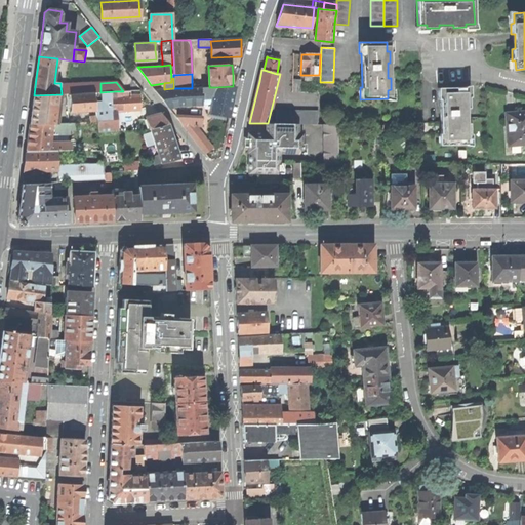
[(293,82),(293,91),(301,91),(301,84),(293,82)]
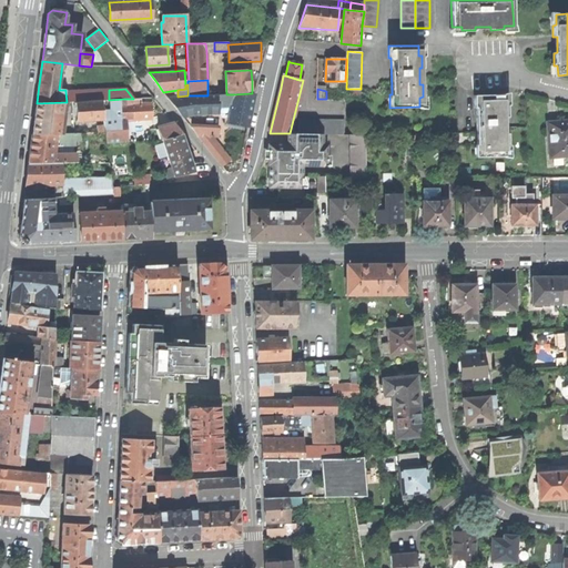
[(109,100),(109,90),(90,91),(90,101),(109,100)]
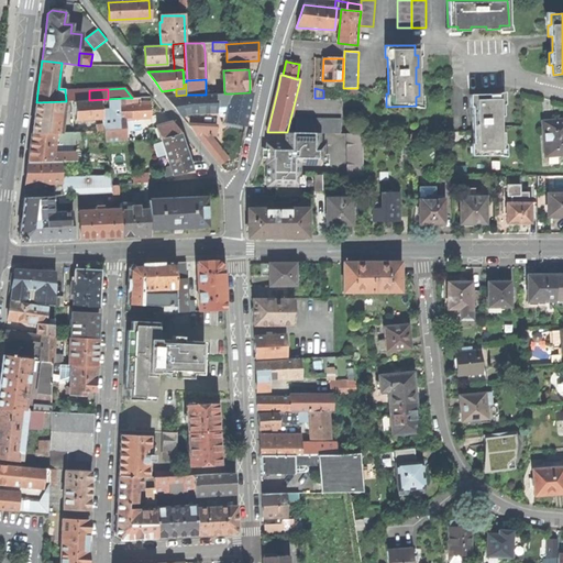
[(89,100),(89,90),(65,91),(66,101),(89,100)]
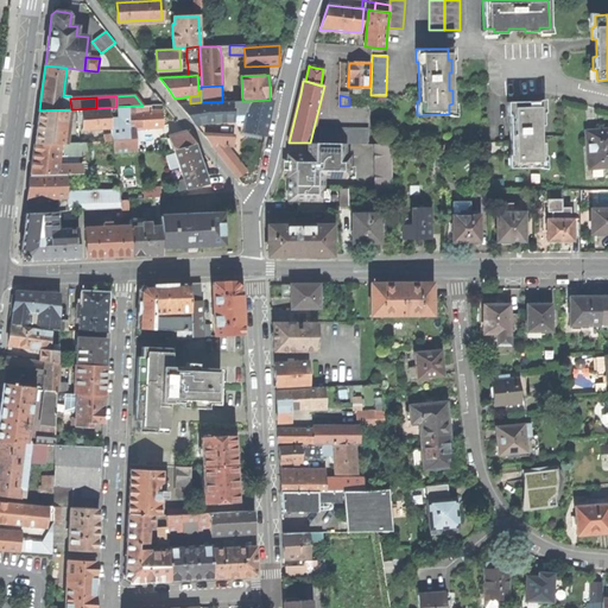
[(273,100),(270,100),(249,101),(247,112),(244,130),(266,134),(267,125),(273,100)]
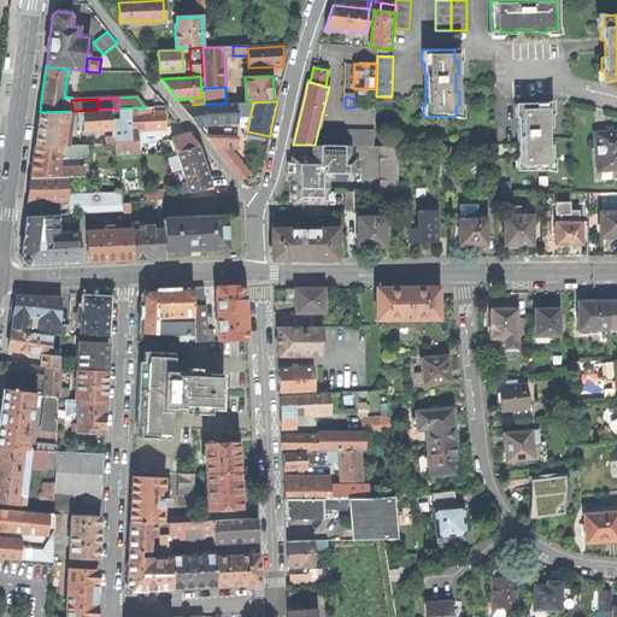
[(239,115),(238,103),(225,104),(204,104),(193,105),(182,105),(191,116),(199,127),(211,123),(239,123),(239,115)]
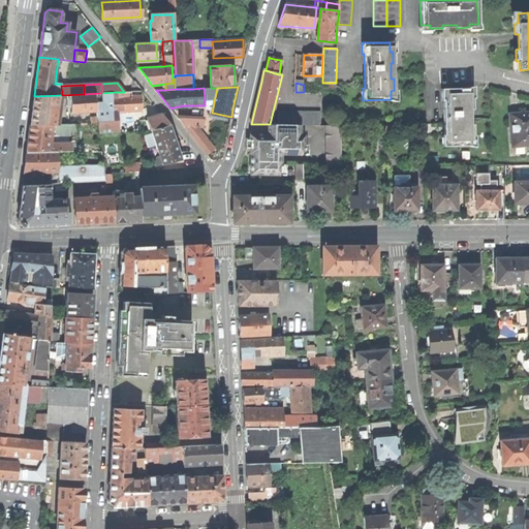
[(215,97),(217,88),(211,88),(204,88),(205,98),(215,97)]
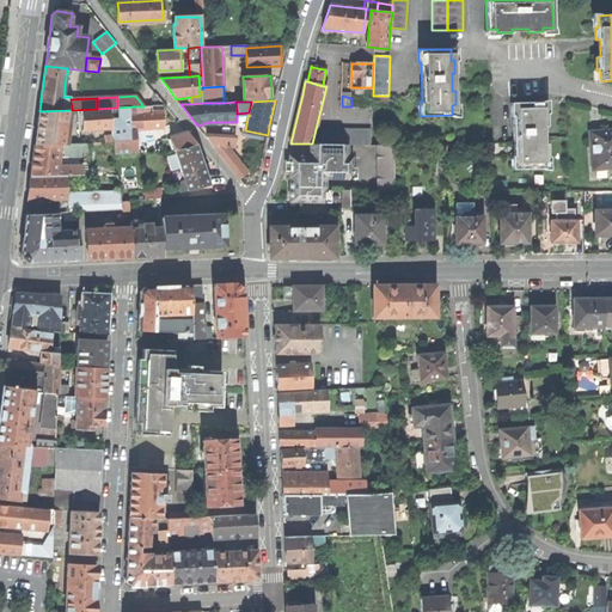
[(512,157),(512,170),(544,169),(544,158),(548,158),(548,145),(544,145),(544,127),(546,127),(546,114),(543,114),(542,102),(525,103),(509,103),(510,116),(512,116),(514,157),(512,157)]
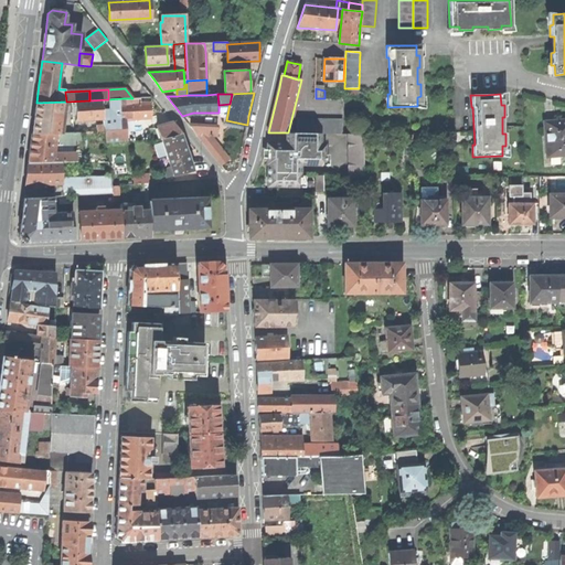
[(124,99),(100,100),(103,119),(120,118),(119,105),(125,104),(124,99)]
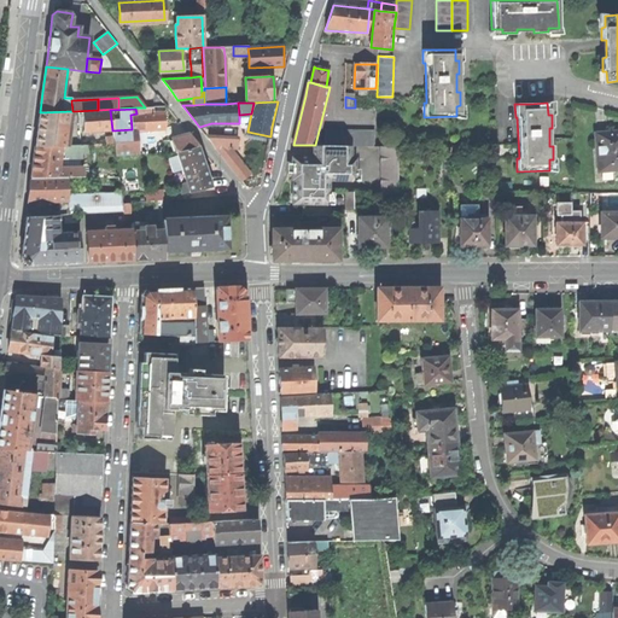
[(112,130),(110,110),(82,112),(83,133),(112,130)]
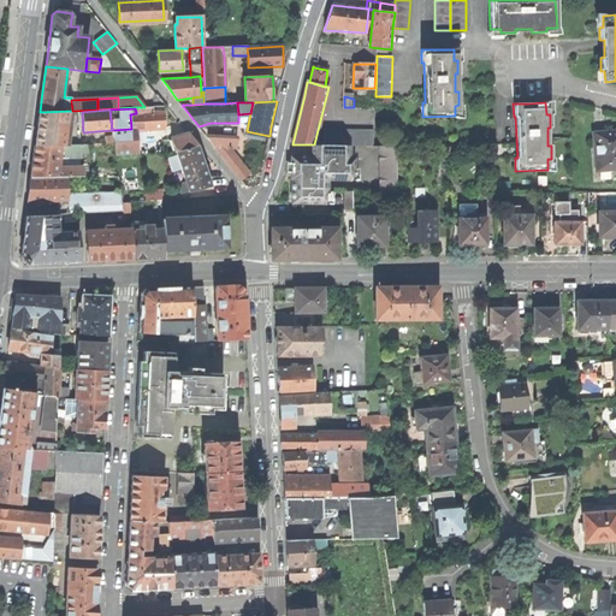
[(72,111),(40,112),(39,117),(37,129),(36,140),(35,146),(61,144),(67,144),(72,111)]
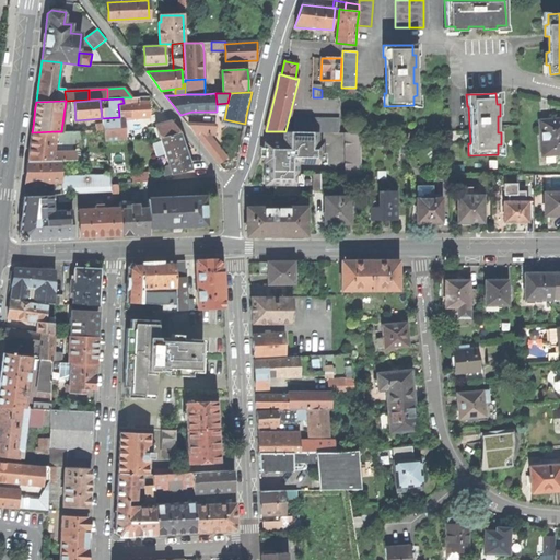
[(119,117),(119,118),(120,118),(150,117),(150,108),(149,102),(139,103),(130,103),(124,103),(118,104),(119,117)]
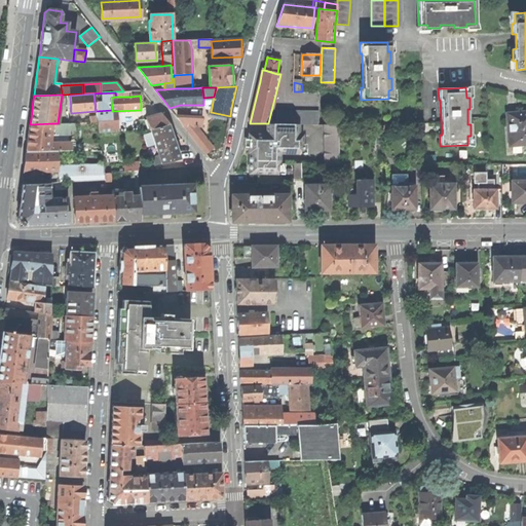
[(99,133),(119,132),(117,120),(113,120),(113,111),(112,111),(112,110),(96,111),(97,116),(98,122),(99,133)]
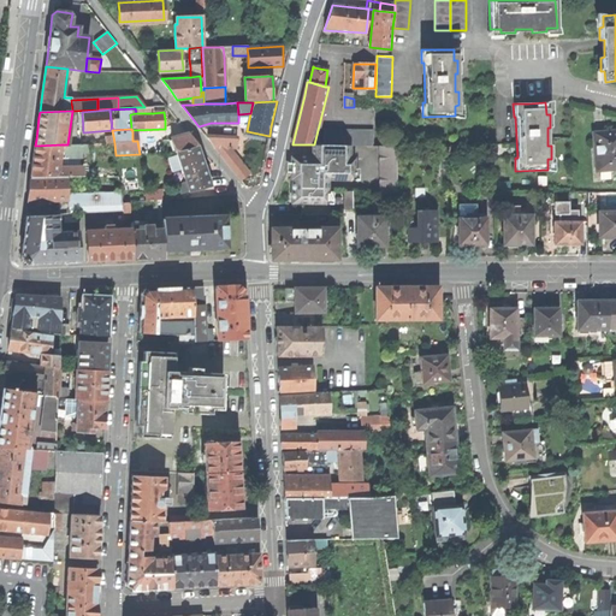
[(325,129),(324,146),(350,146),(372,146),(372,130),(325,129)]
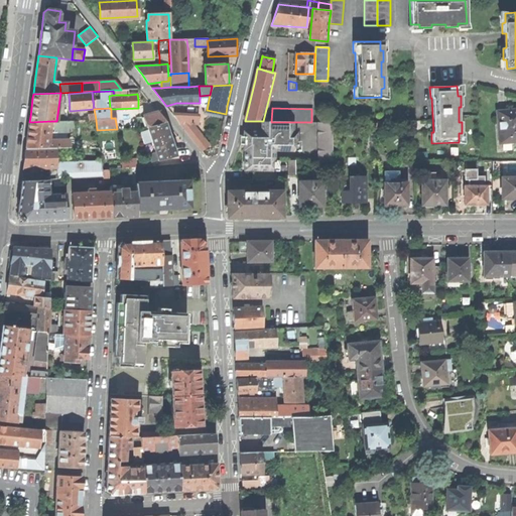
[(498,129),(499,144),(515,142),(515,110),(510,111),(497,112),(498,123),(499,123),(500,129),(498,129)]
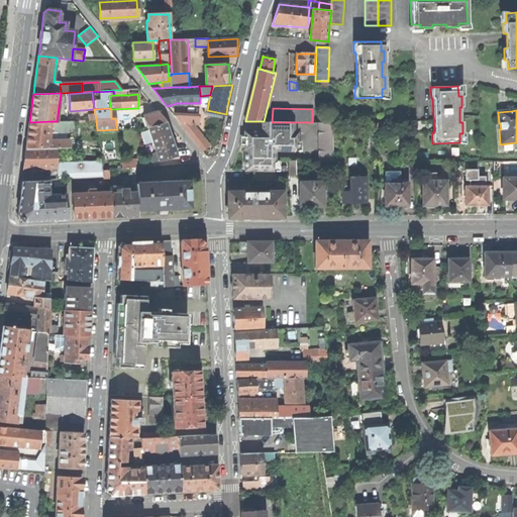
[(144,115),(148,128),(167,122),(162,116),(158,111),(144,115)]
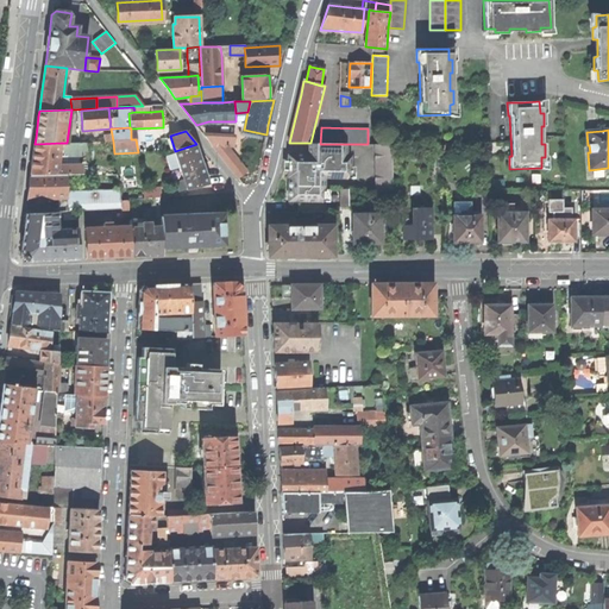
[(205,136),(213,145),(226,146),(234,146),(234,137),(205,136)]
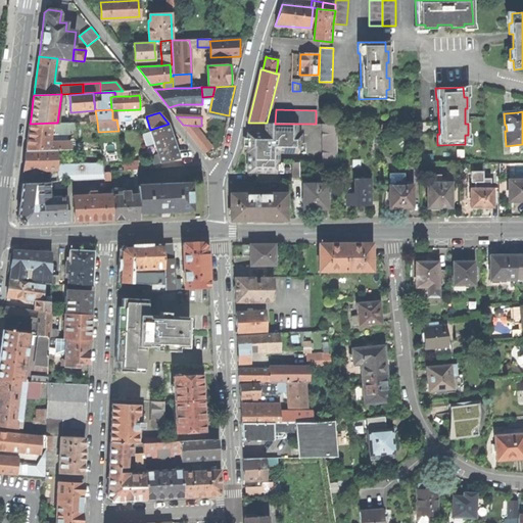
[(52,123),(30,124),(28,138),(27,150),(49,150),(51,131),(52,123)]
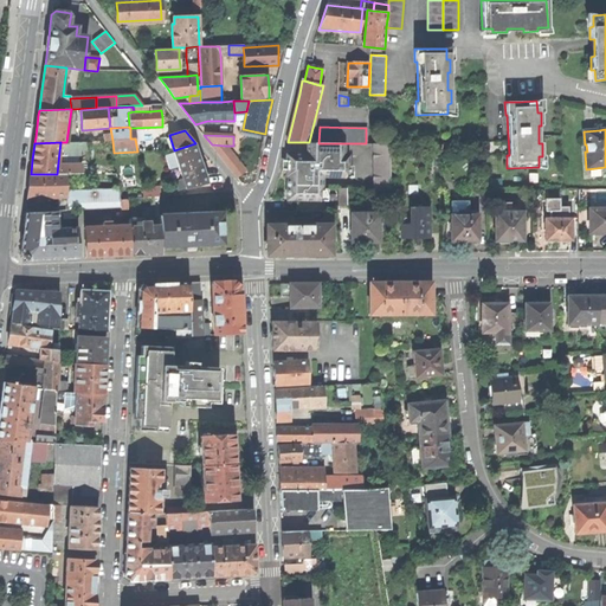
[(86,142),(66,142),(60,142),(59,152),(64,152),(69,155),(81,155),(81,150),(86,150),(86,142)]
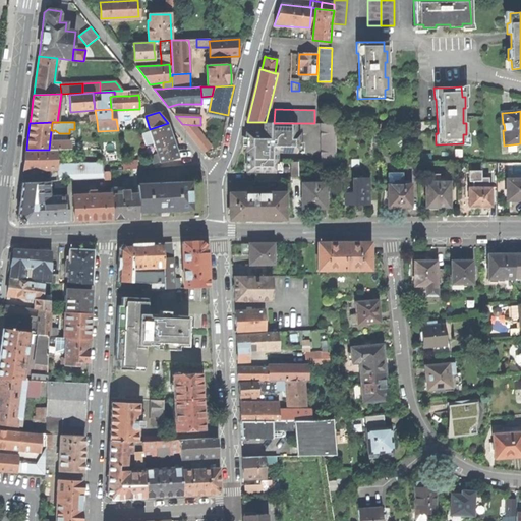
[(247,152),(247,172),(277,172),(277,152),(299,153),(299,152),(297,152),(297,142),(300,142),(300,133),(296,133),(296,123),(274,123),(266,122),(264,122),(264,133),(246,132),(246,141),(245,152),(247,152)]
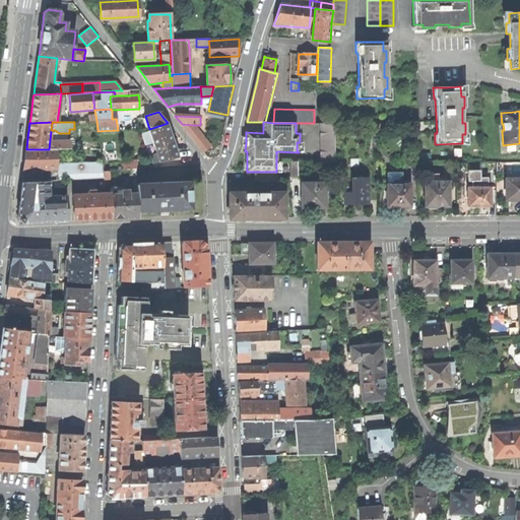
[(168,123),(149,129),(157,153),(159,160),(159,163),(178,156),(173,139),(168,123)]
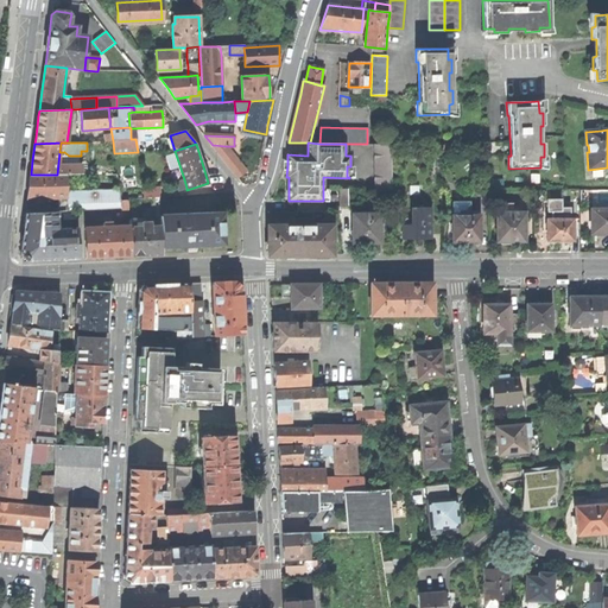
[(375,145),(375,189),(392,189),(392,144),(375,145)]
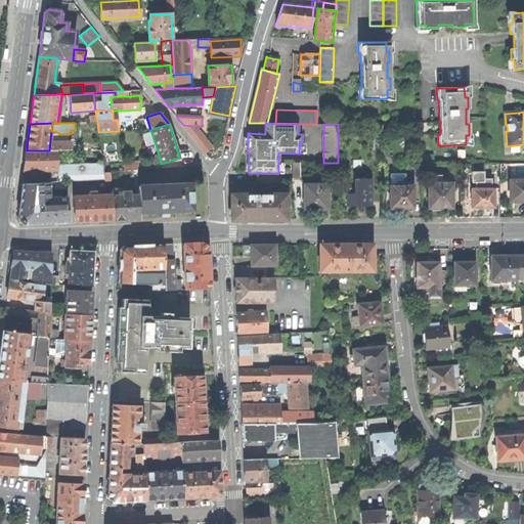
[(194,126),(183,125),(204,150),(211,145),(194,126)]
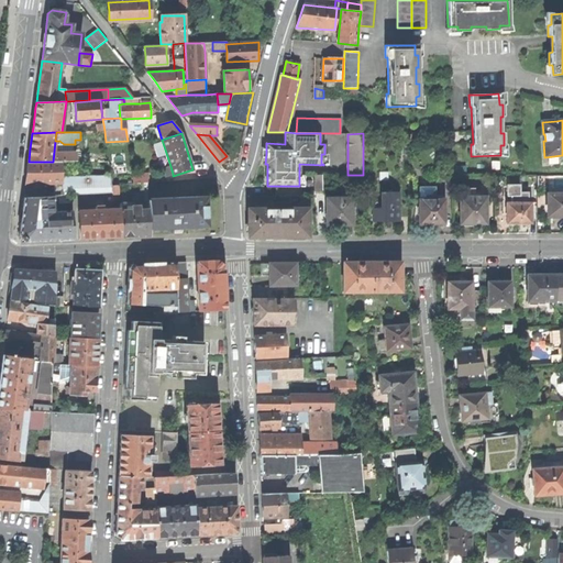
[(399,134),(399,143),(411,143),(411,134),(399,134)]
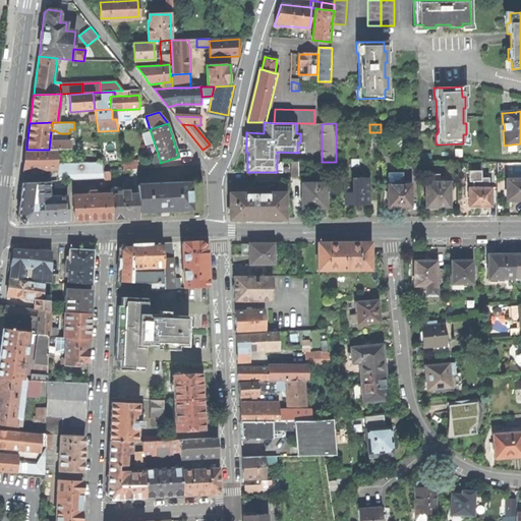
[(69,150),(57,150),(57,164),(103,163),(101,149),(69,150)]
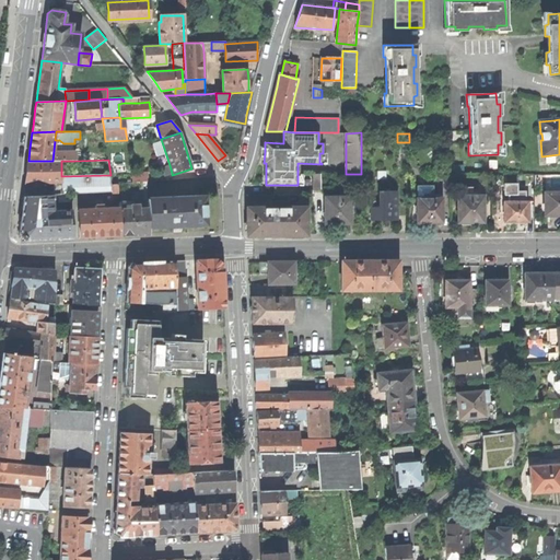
[(61,182),(61,176),(61,161),(60,161),(53,161),(28,161),(27,172),(25,183),(49,182),(61,182)]
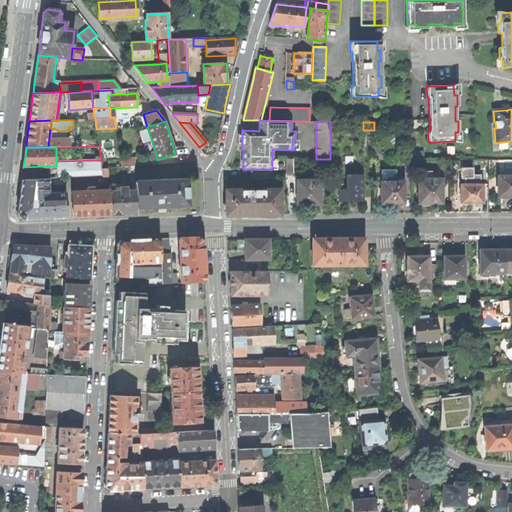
[(157,158),(155,151),(149,153),(151,160),(157,158)]
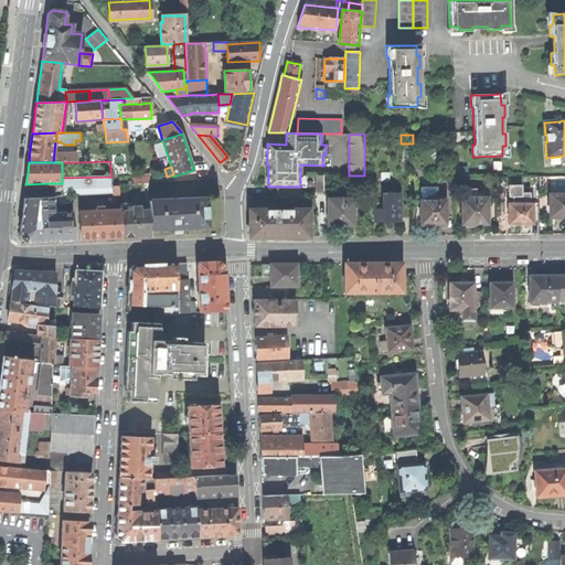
[(454,168),(454,176),(468,177),(468,168),(454,168)]
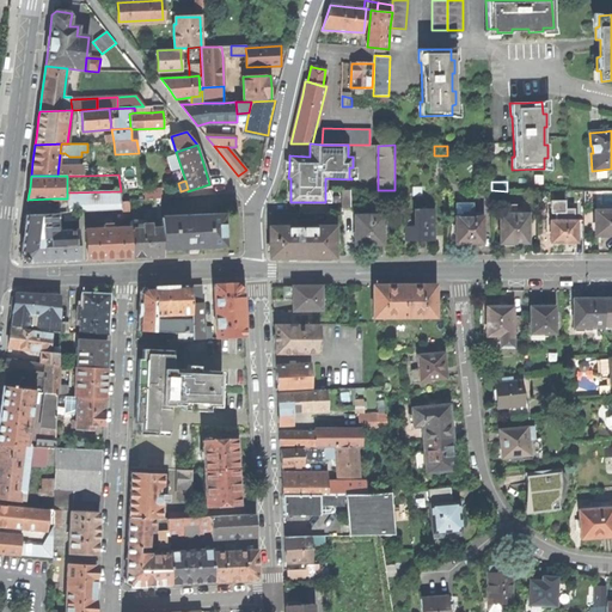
[(144,190),(145,200),(160,199),(159,189),(144,190)]
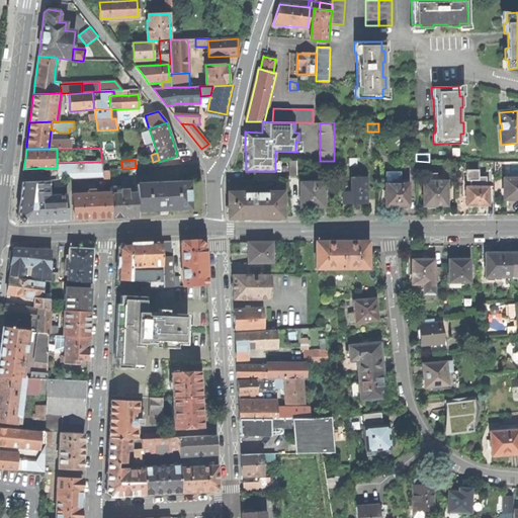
[(57,168),(46,168),(48,180),(53,180),(66,179),(103,177),(103,167),(102,162),(57,163),(57,168)]
